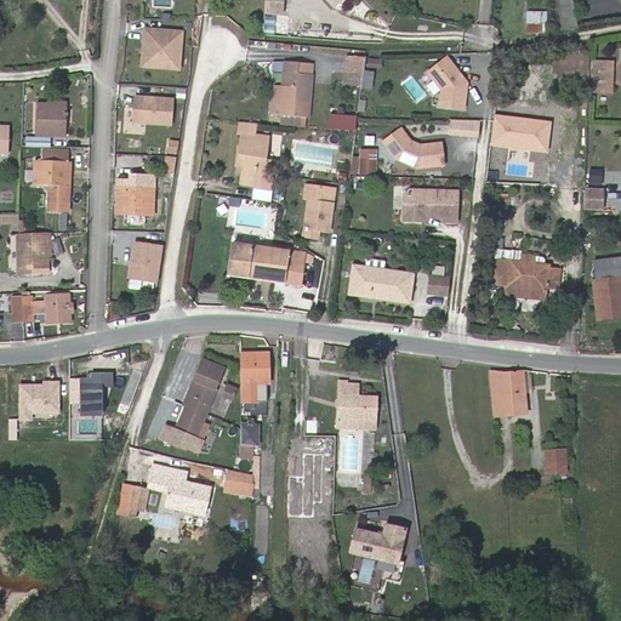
[(265,0),(265,13),(284,15),(284,0),(265,0)]
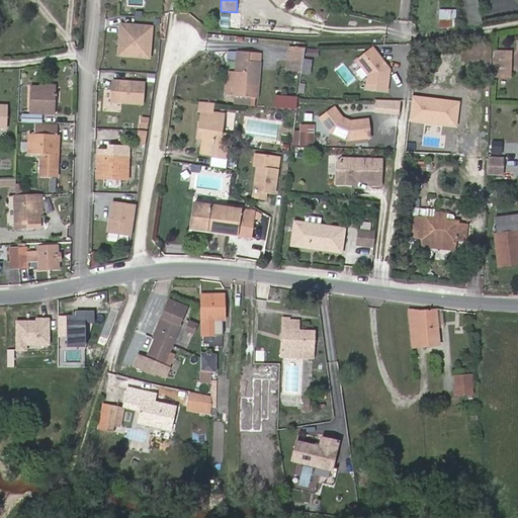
[(455,26),(455,10),(439,10),(439,26),(455,26)]
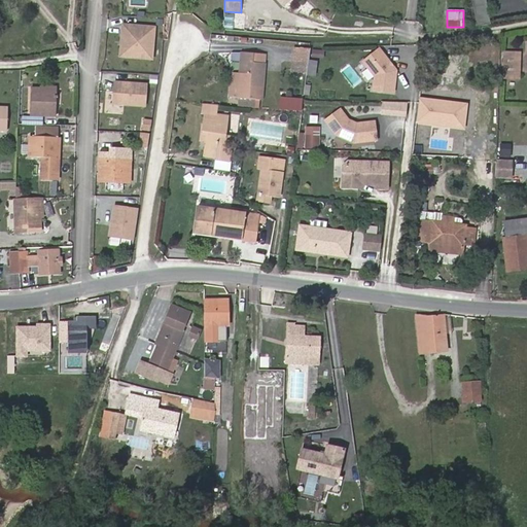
[(124,23),(121,55),(153,57),(155,26),(124,23)]
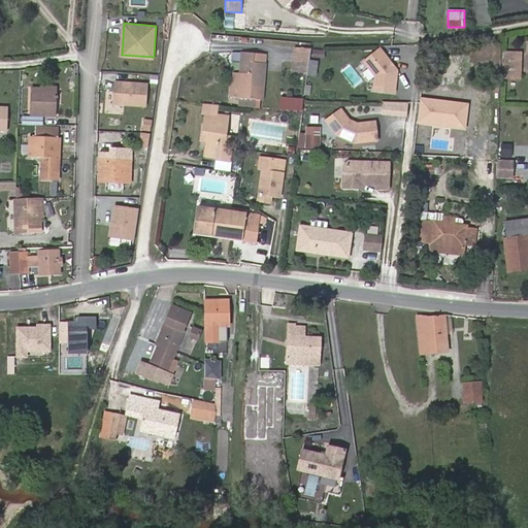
[(306,72),(309,48),(294,47),(293,72),(306,72)]
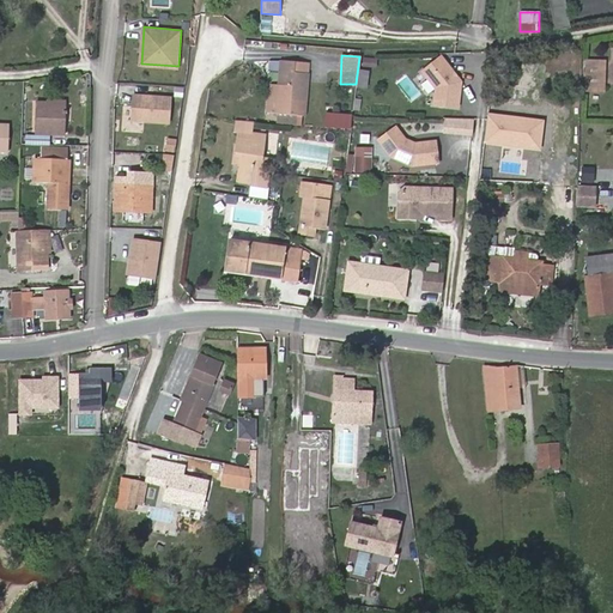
[(363,56),(362,66),(377,67),(377,58),(363,56)]
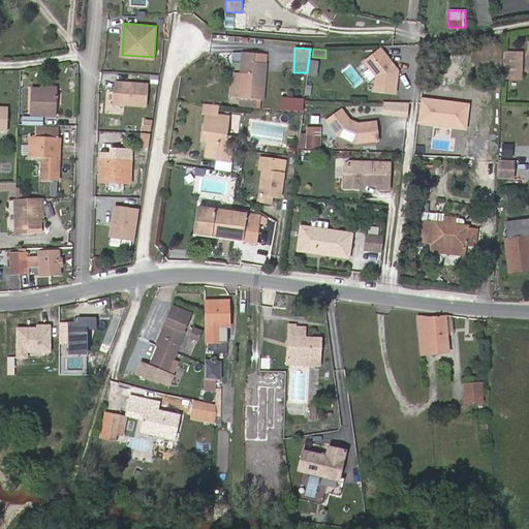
[(363,62),(375,76),(373,91),(394,93),(397,71),(379,51),(377,51),(363,62)]
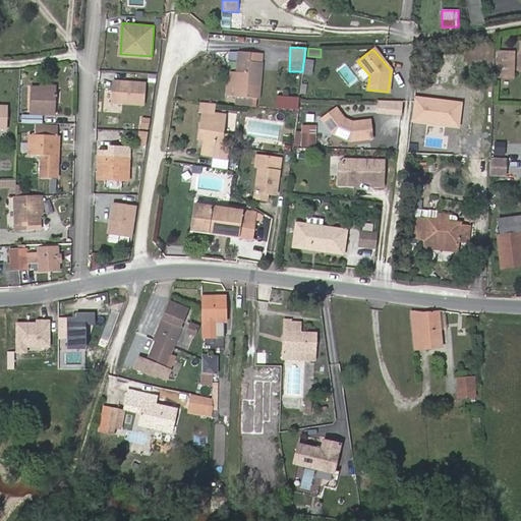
[(229,71),(227,96),(257,99),(257,98),(258,88),(262,54),(238,52),(237,71),(229,71)]
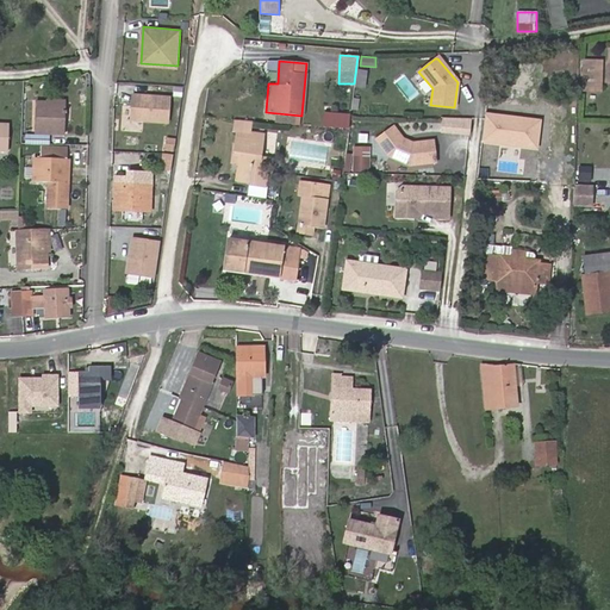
[(601,91),(602,61),(584,61),(583,89),(601,91)]
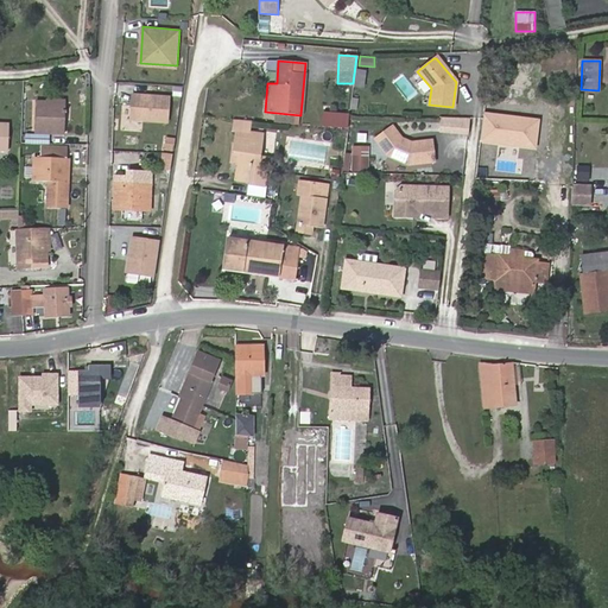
[(365,88),(367,69),(356,69),(355,87),(365,88)]
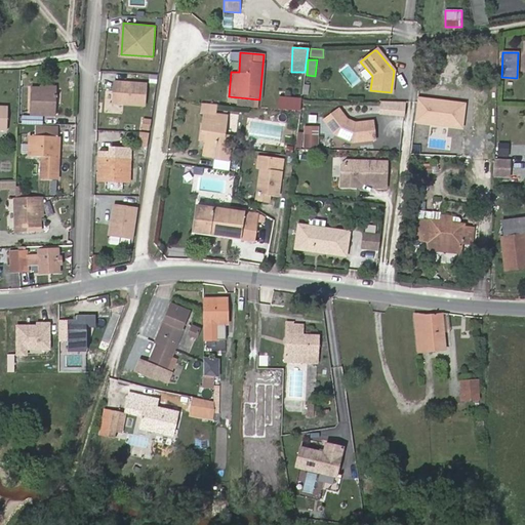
[(147,83),(115,80),(113,102),(146,105),(147,83)]
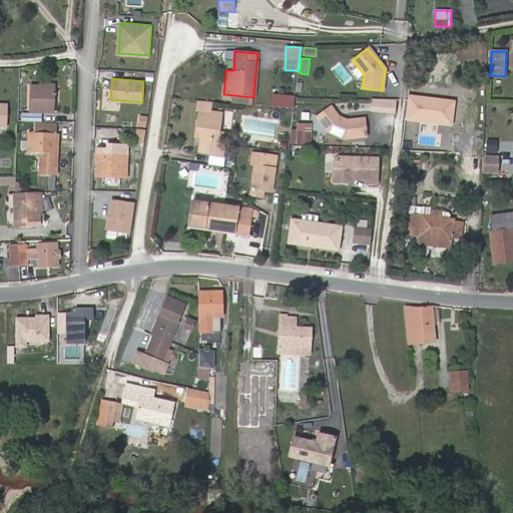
[(31,84),(31,112),(54,112),(54,85),(31,84)]
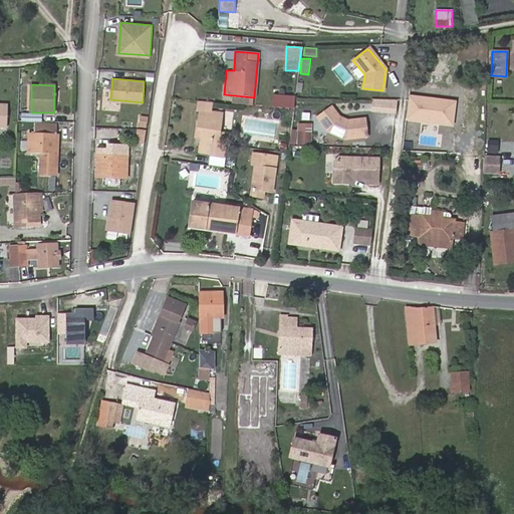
[(294,108),(295,95),(273,93),(271,106),(294,108)]
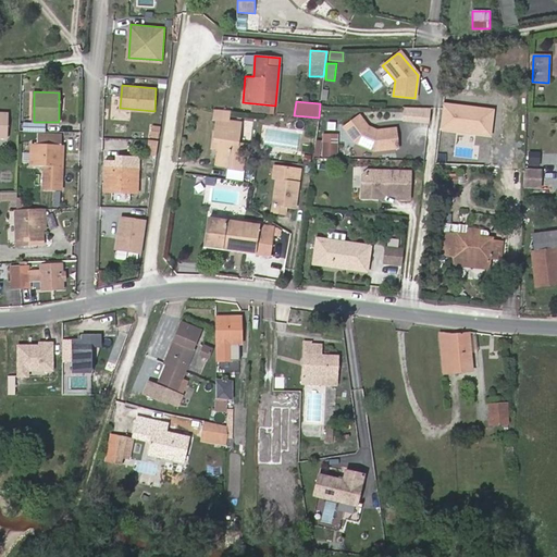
[(430,123),(431,108),(404,107),(403,122),(430,123)]
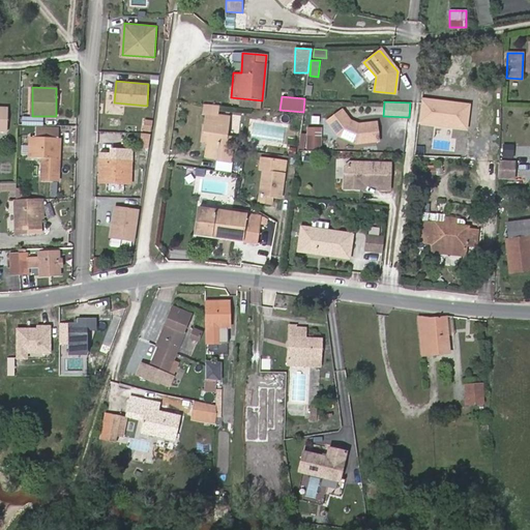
[(208,143),(206,152),(218,154),(217,158),(217,162),(230,164),(233,146),(236,146),(237,139),(227,137),(228,127),(223,126),(224,117),(218,116),(219,106),(204,104),(202,115),(207,115),(203,136),(208,137),(208,143)]
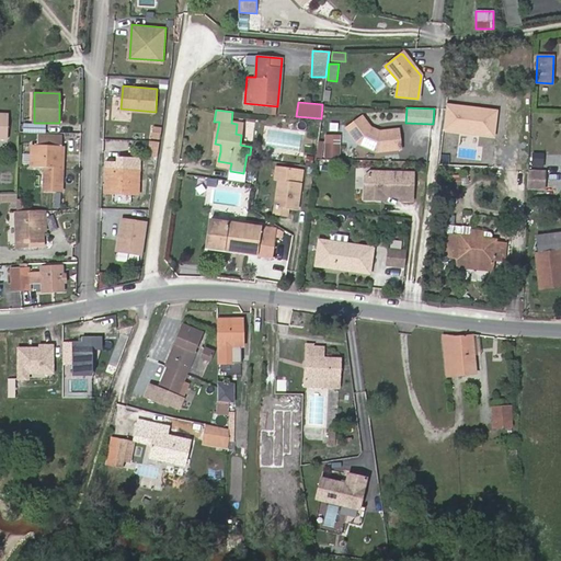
[(362,116),(345,128),(357,144),(374,152),(400,149),(398,129),(386,130),(385,134),(379,134),(379,132),(369,127),(362,116)]
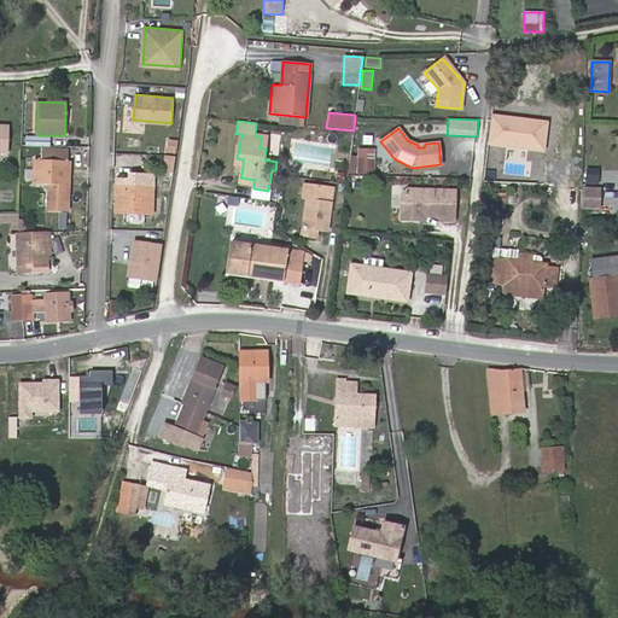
[(168,152),(169,133),(146,133),(146,145),(163,145),(163,152),(168,152)]
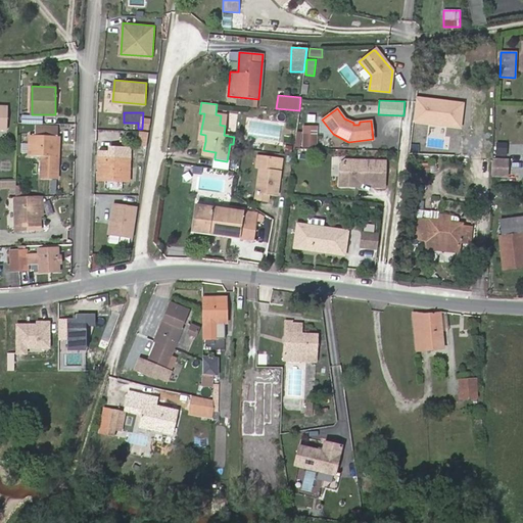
[(316,146),(316,135),(303,135),(303,146),(316,146)]
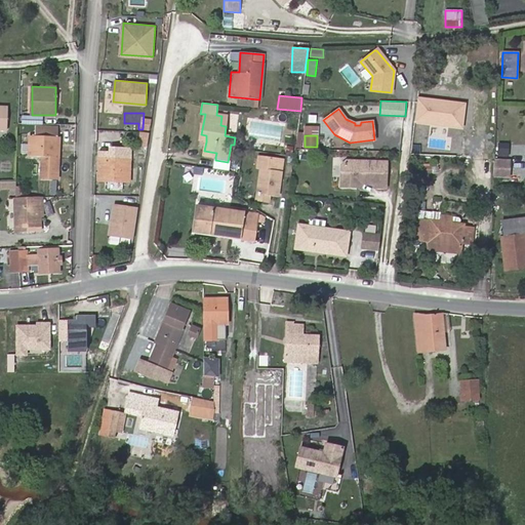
[(42,157),(41,178),(57,178),(58,158),(54,158),(54,137),(29,136),(29,157),(42,157)]
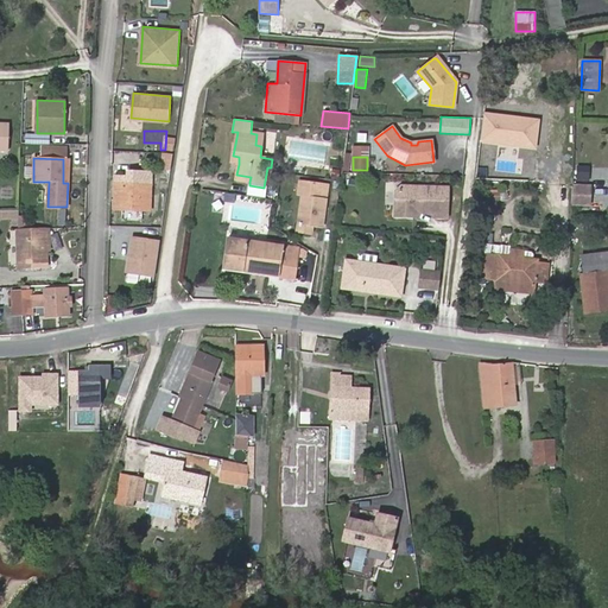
[(128,178),(128,177),(114,177),(113,209),(150,210),(150,179),(128,178)]
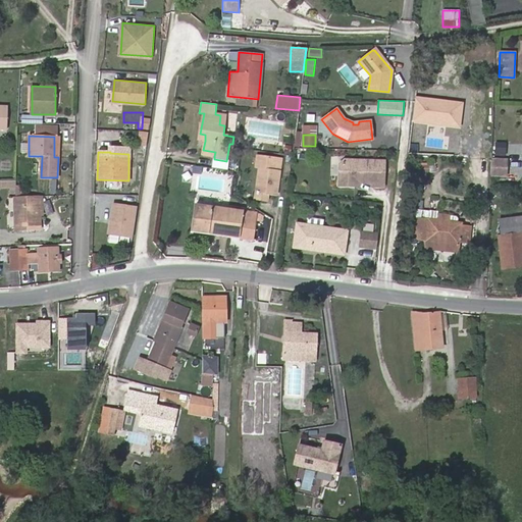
[(259,167),(256,192),(268,194),(277,195),(282,160),(258,157),(256,167),(259,167)]
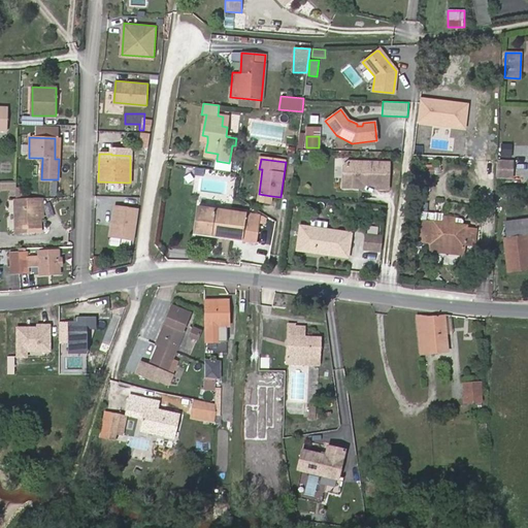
[(510,176),(510,162),(497,161),(496,176),(510,176)]
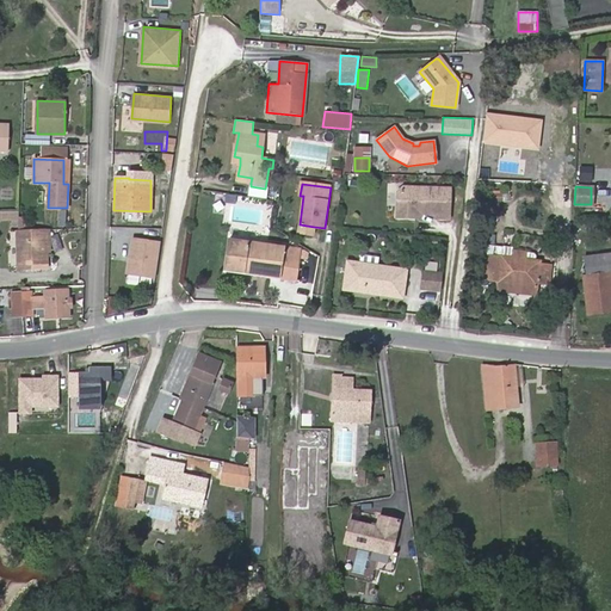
[(396,217),(414,217),(414,214),(419,214),(436,214),(436,218),(449,218),(449,189),(402,187),(396,193),(396,217)]
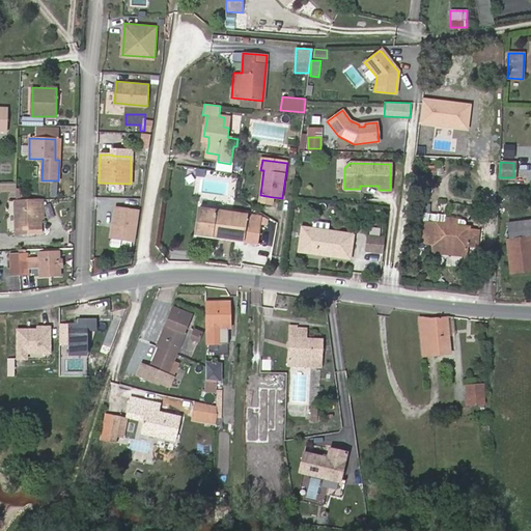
[(40,233),(39,219),(39,199),(16,200),(15,200),(16,234),(40,233)]
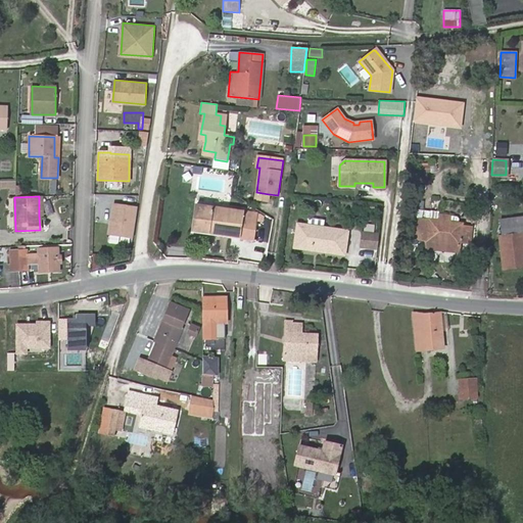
[(135,237),(137,205),(113,203),(110,236),(135,237)]
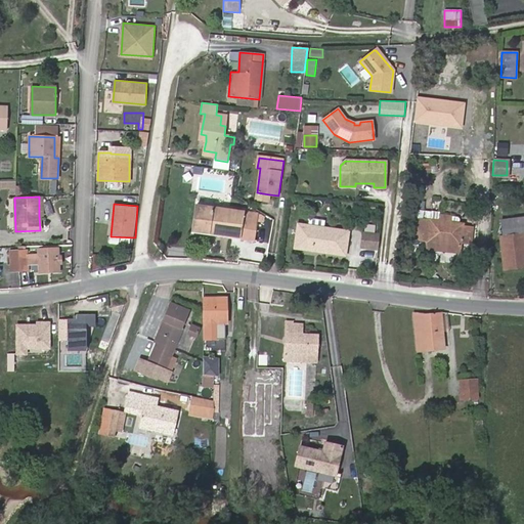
[(254,241),(258,214),(193,206),(190,232),(254,241)]
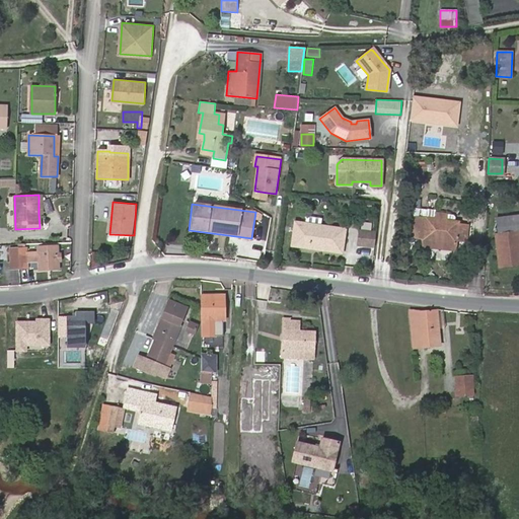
[(518,230),(518,216),(497,219),(499,233),(518,230)]
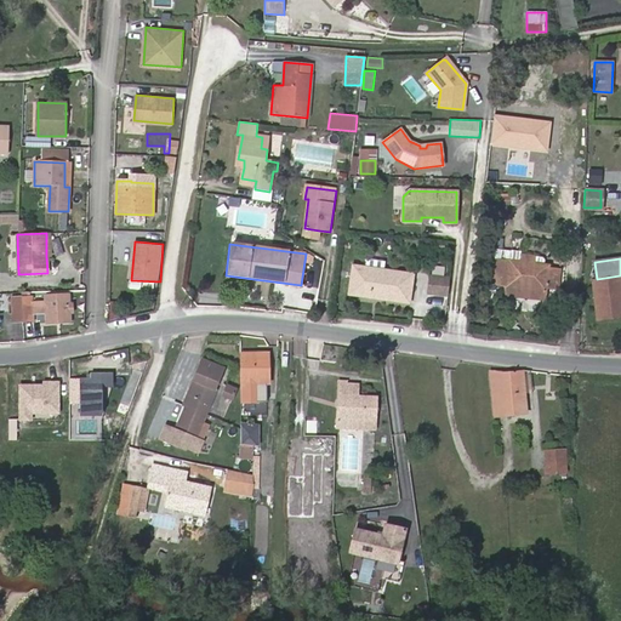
[(365,268),(353,267),(349,294),(409,301),(412,275),(383,271),(385,262),(366,260),(365,268)]
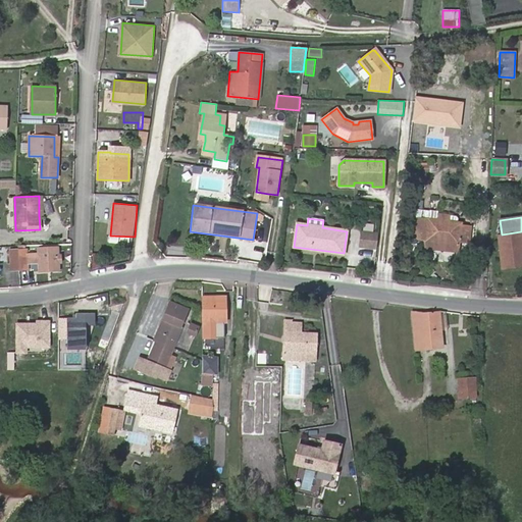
[(436,221),(427,220),(427,227),(424,227),(424,229),(415,229),(414,241),(425,242),(425,249),(458,252),(459,242),(469,244),(470,227),(460,226),(460,224),(436,222),(436,221)]
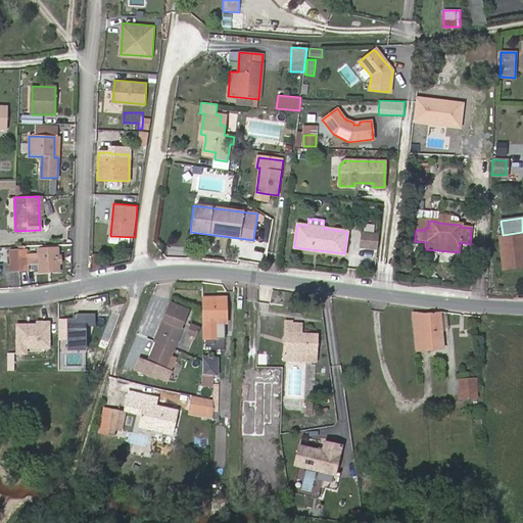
[(416,221),(416,230),(425,230),(425,228),(428,228),(428,221),(416,221)]
